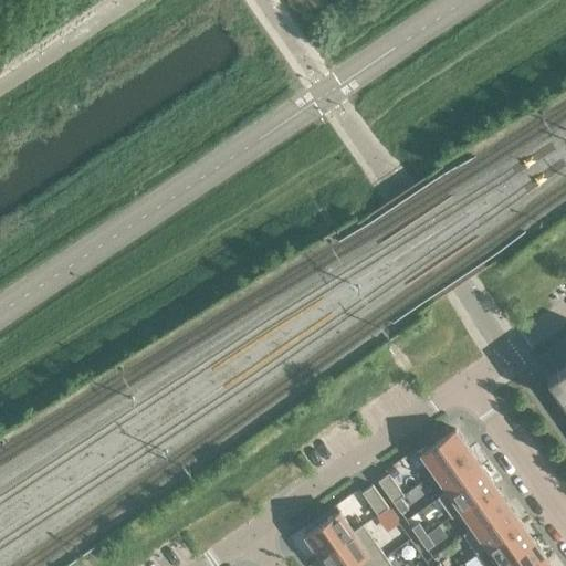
[(565,402),(565,364),(546,378),(565,405),(565,402)]
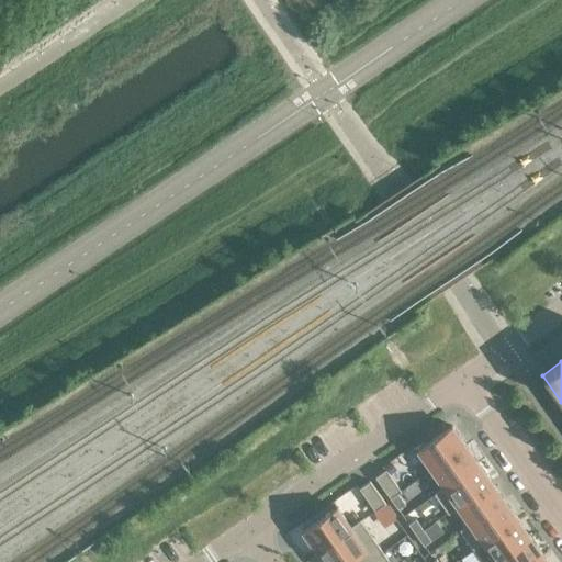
[(430,470),(465,446),(452,426),(417,450),(430,470)]
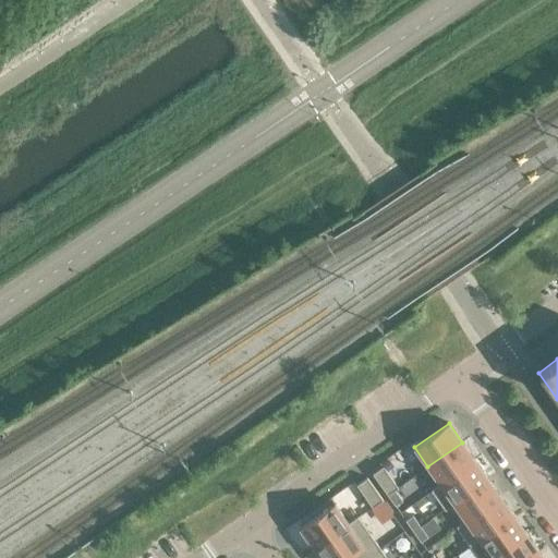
[(462,443),(427,466),(440,484),(440,485),(475,460),(462,443)]
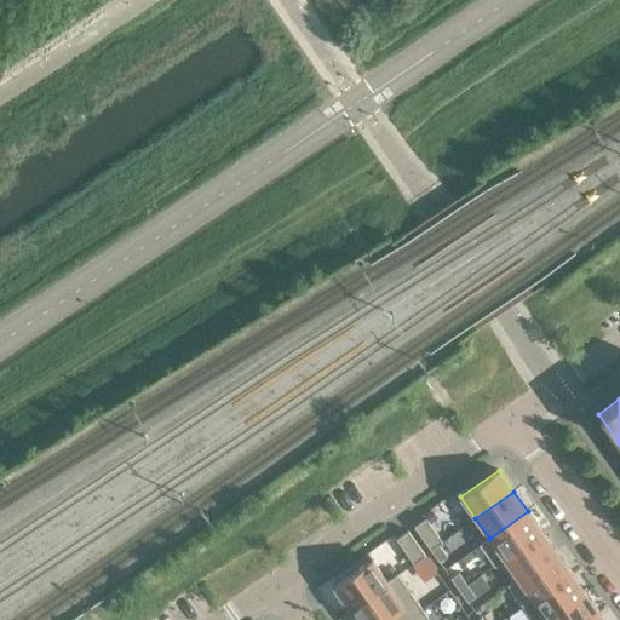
[(499,562),(543,532),(528,511),(489,539),(489,538),(478,545),(480,546),(493,566),(494,567),(500,563),(499,562)]
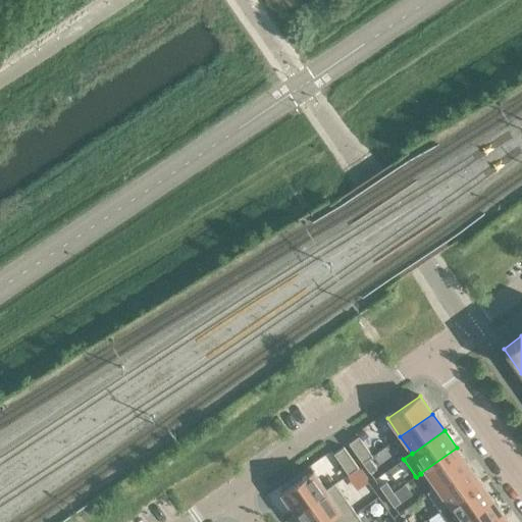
[(372,456),(358,436),(348,444),(362,463),(369,459),(372,456)]
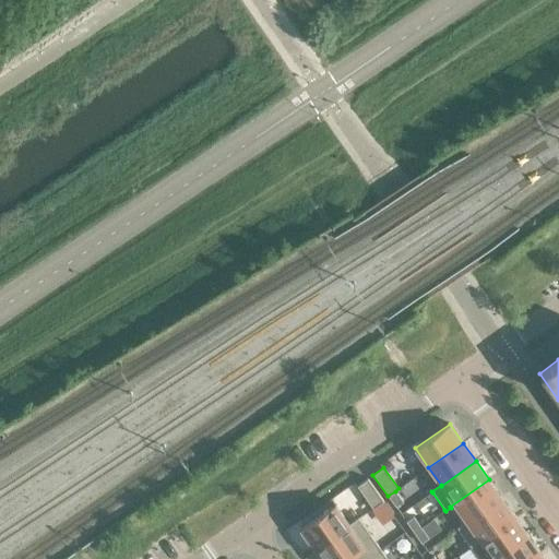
[(383,501),(368,479),(357,487),(372,509),(383,501)]
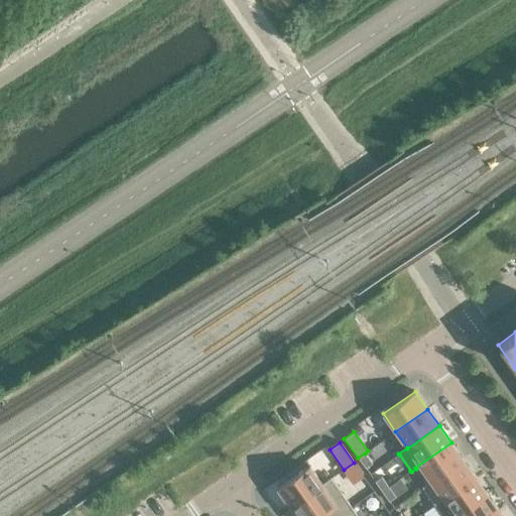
[(452,442),(415,468),(416,469),(426,484),(427,485),(463,460),(452,442)]
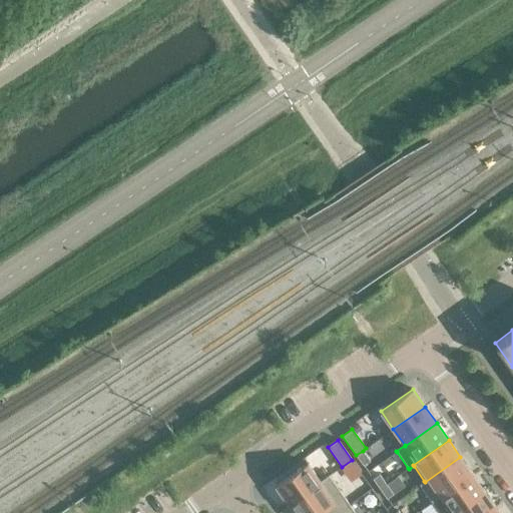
[(356,455),(363,465),(370,461),(363,451),(356,455)]
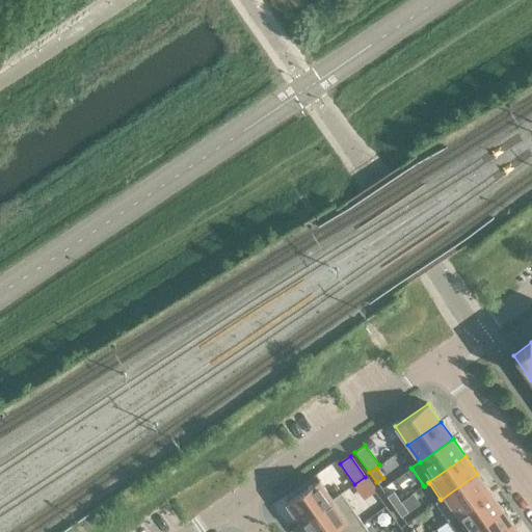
[(448,521),(489,490),(477,474),(441,500),(440,499),(435,502),(435,503),(448,521)]
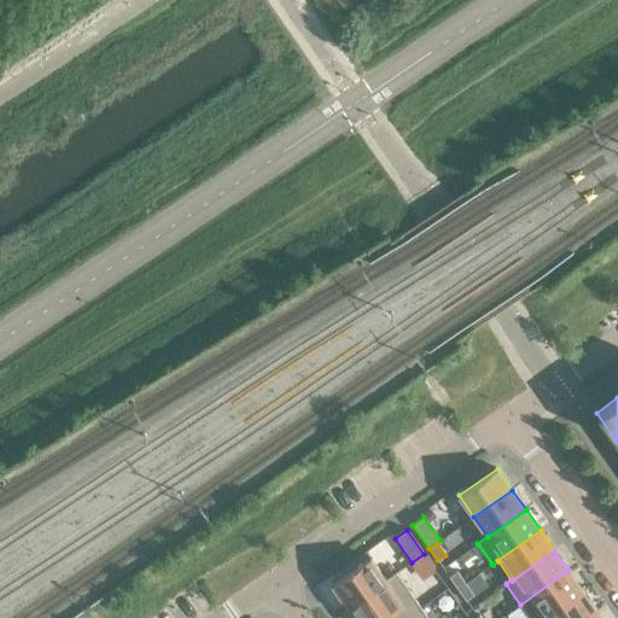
[(371,558),(332,584),(348,607),(386,581),(385,579),(371,558)]
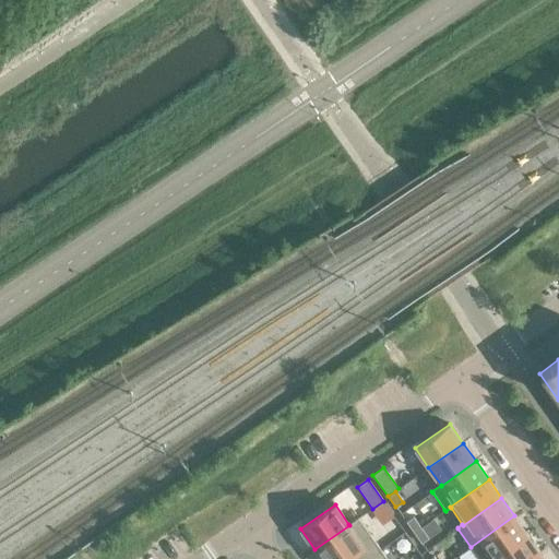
[(514,515),(471,547),(478,558),(491,558),(527,534),(514,515)]
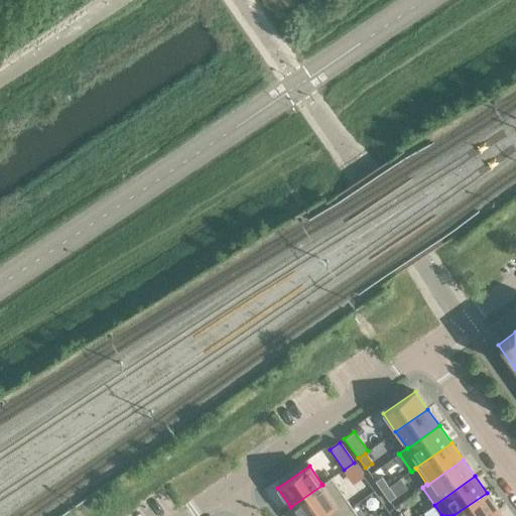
[(388,487),(381,477),(375,482),(382,492),(388,487)]
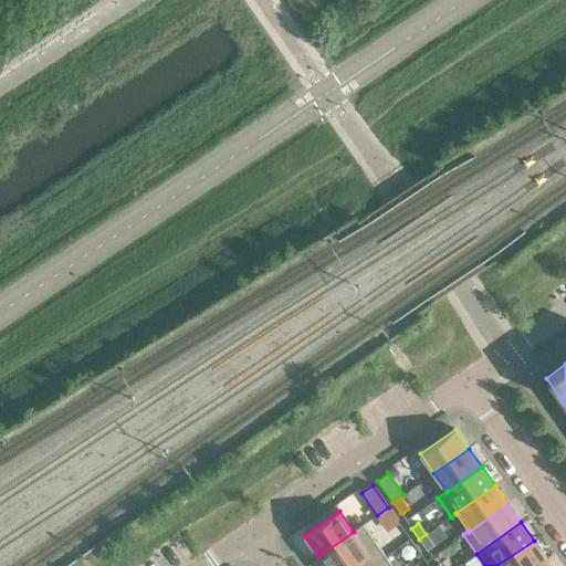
[(359,565),(370,565),(385,556),(363,525),(363,524),(353,531),(354,532),(318,556),(325,565),(347,565),(356,561),(359,565)]
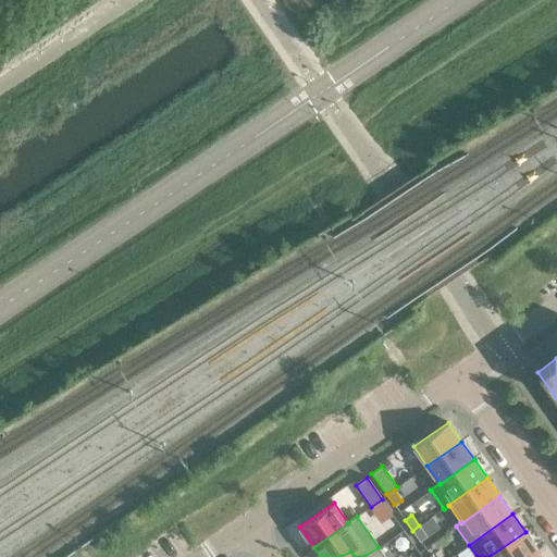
[(419,525),(412,531),(420,542),(426,536),(419,525)]
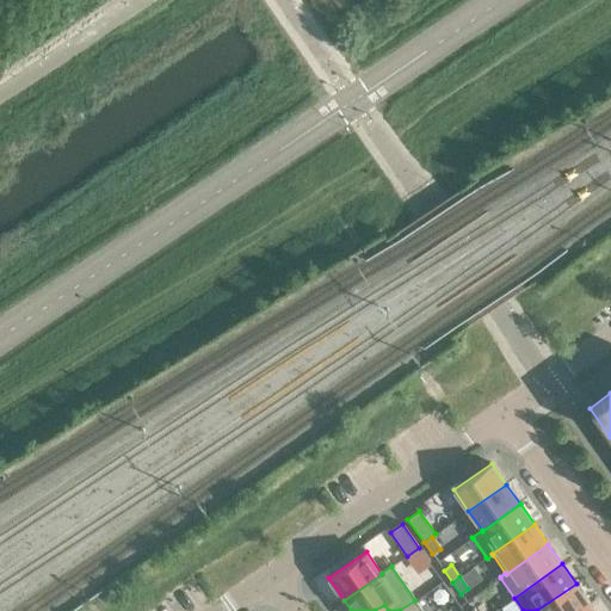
[(576,584),(537,610),(579,610),(591,604),(576,584)]
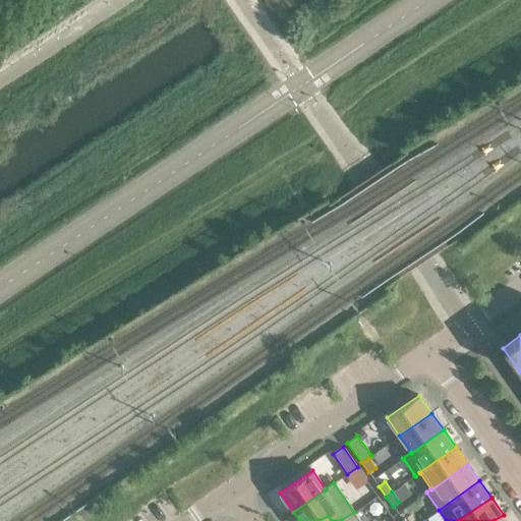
[(360,520),(354,512),(341,520),(360,520)]
